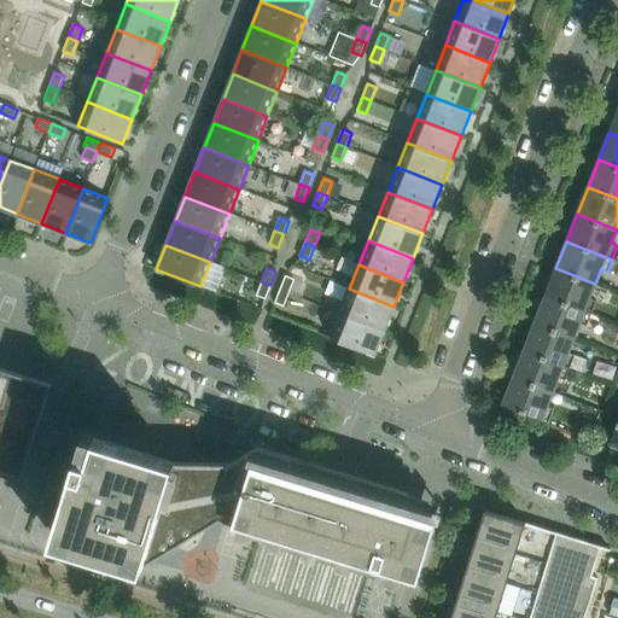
[(590,296),(595,284),(555,268),(546,296),(592,313),(598,298),(590,296)]
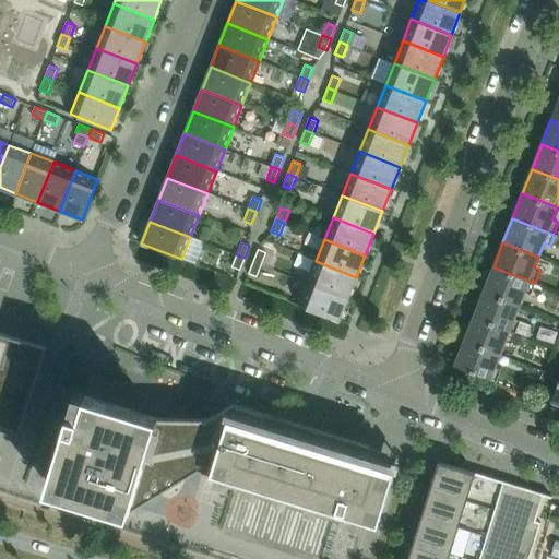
[(261,264),(266,252),(258,249),(253,261),(261,264)]
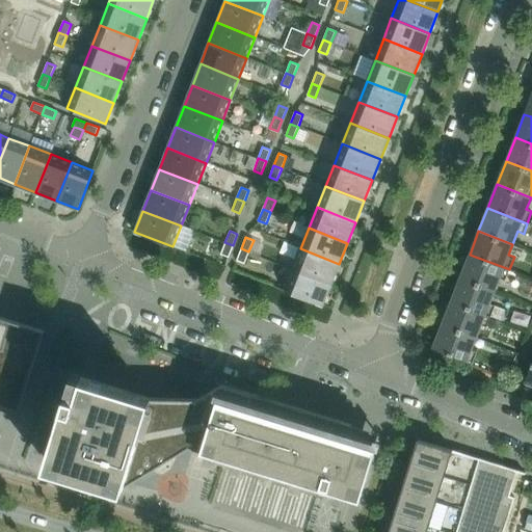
[(233,245),(224,242),(220,254),(229,257),(233,245)]
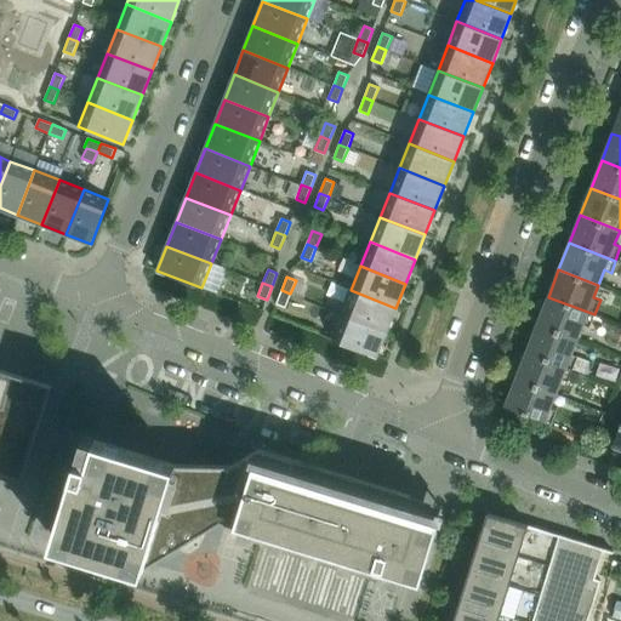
[(290,294),(281,290),(275,303),(285,307),(290,294)]
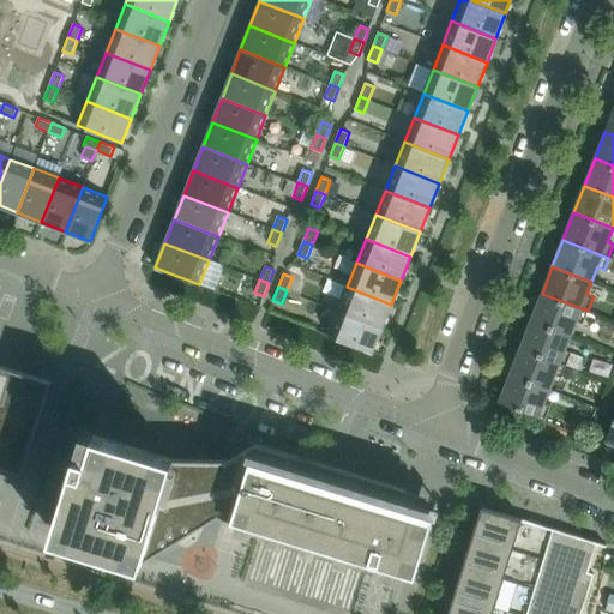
[(347,287),(337,312),(381,329),(391,305),(347,287)]
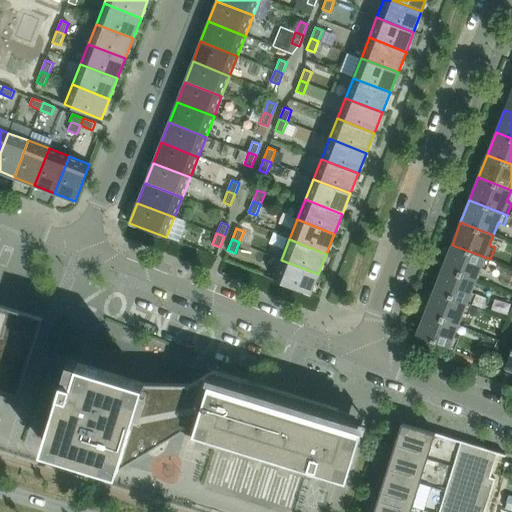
[(486,270),(490,259),(452,245),(443,267),(475,280),(480,268),(486,270)]
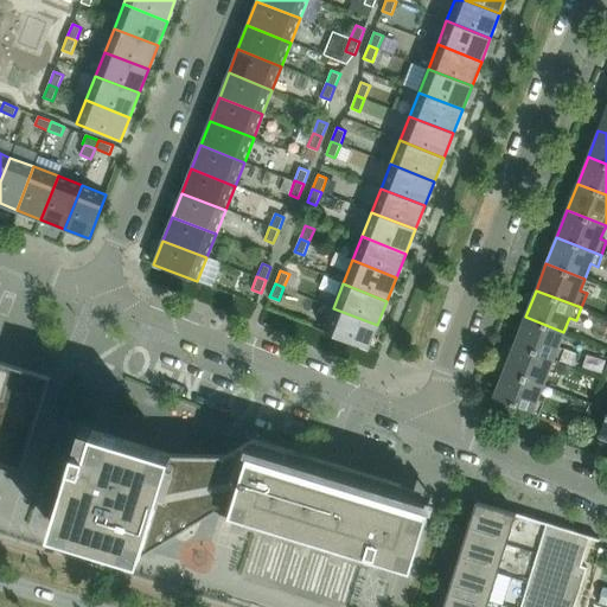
[(333,308),(324,332),(368,349),(377,325),(333,308)]
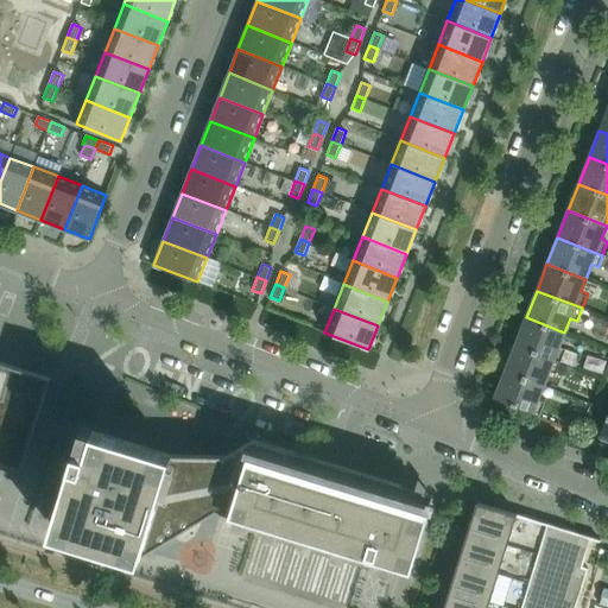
[(564,333),(526,317),(515,343),(561,361),(567,348),(559,346),(564,333)]
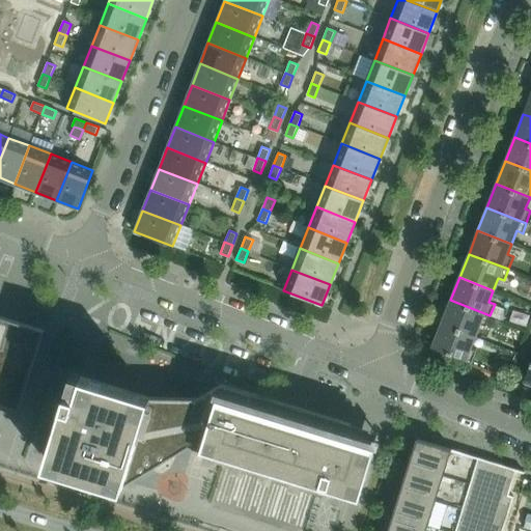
[(485,327),(490,315),(450,300),(441,324),(475,337),(479,324),(485,327)]
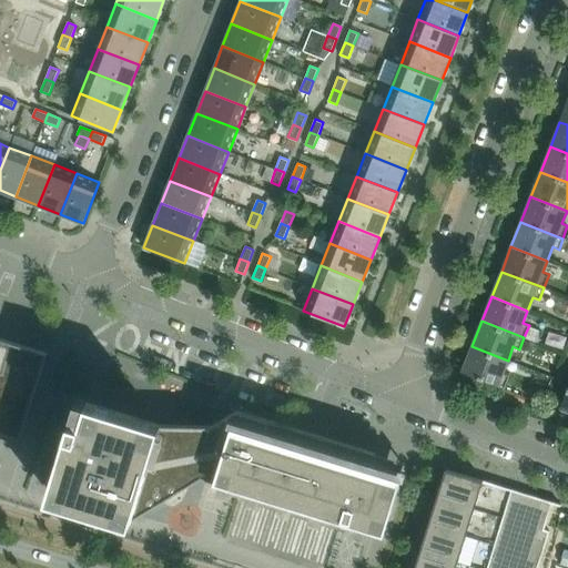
[(47,352),(0,337),(0,430),(20,437),(47,352)]
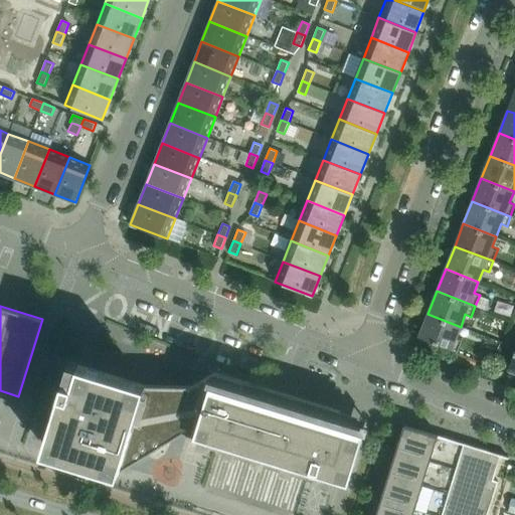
[(476,308),(473,316),(482,319),(485,312),(476,308)]
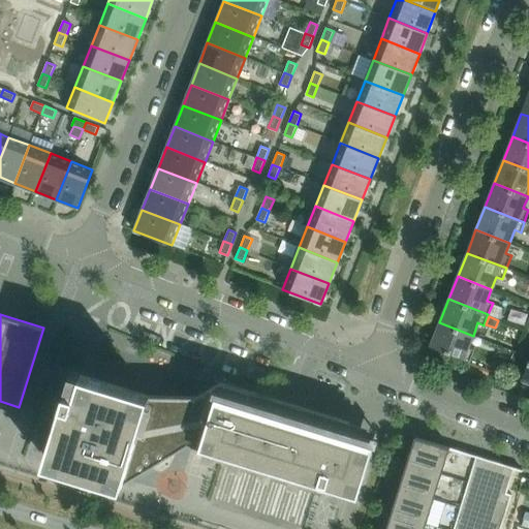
[(469,346),(473,336),(439,322),(430,346),(469,362),(474,348),(469,346)]
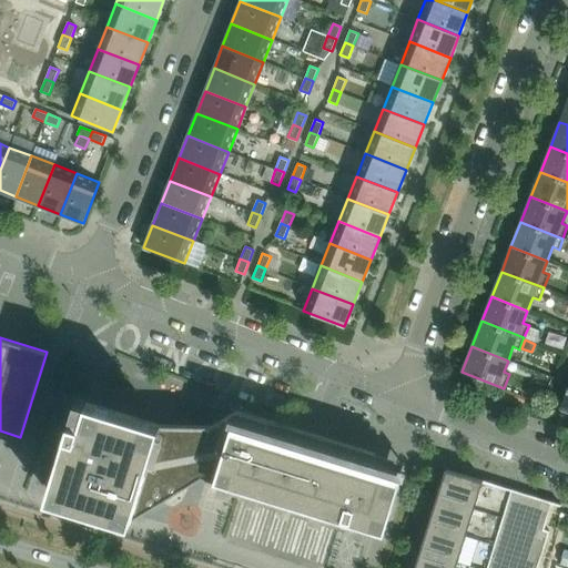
[(535,381),(529,396),(541,401),(547,385),(535,381)]
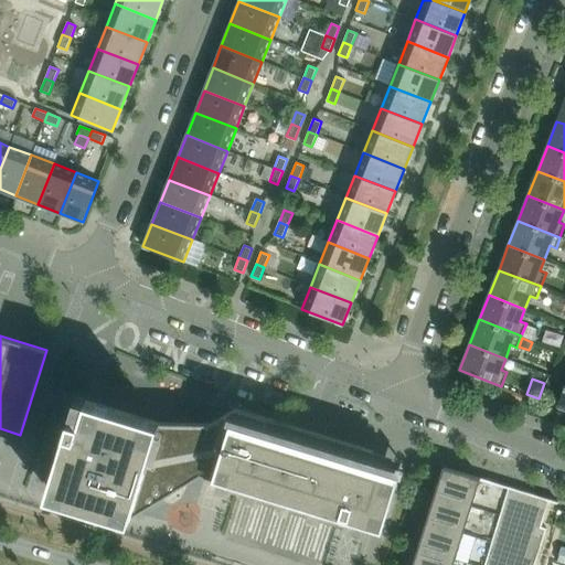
[(501,387),(498,396),(519,404),(522,396),(501,387)]
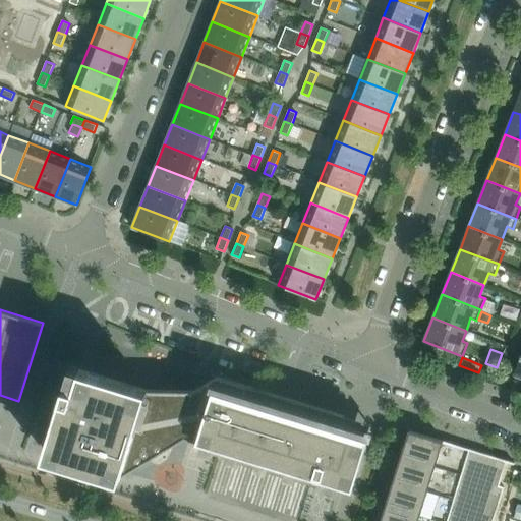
[(67,383),(67,384),(66,384),(66,385),(65,385),(43,456),(120,479),(121,475),(185,437),(196,441),(325,479),(352,488),(371,424),(344,416),(254,388),(254,389),(217,377),(216,377),(194,390),(148,389),(79,368),(76,380),(75,379),(74,379),(72,380),(71,380),(69,381),(68,382),(67,383)]
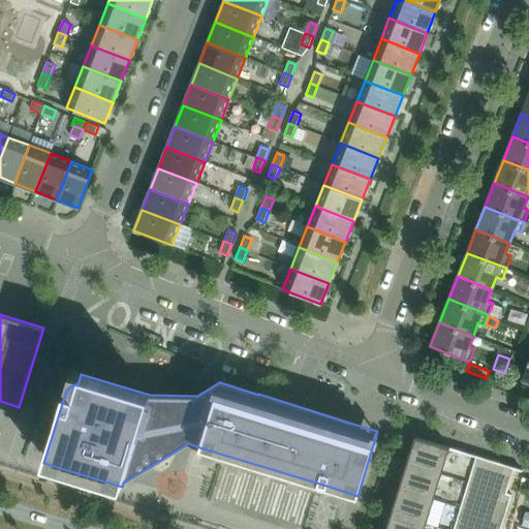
[(401,480),(385,528),(500,528),(511,494),(506,492),(515,468),(522,470),(523,469),(476,455),(415,436),(401,480)]
